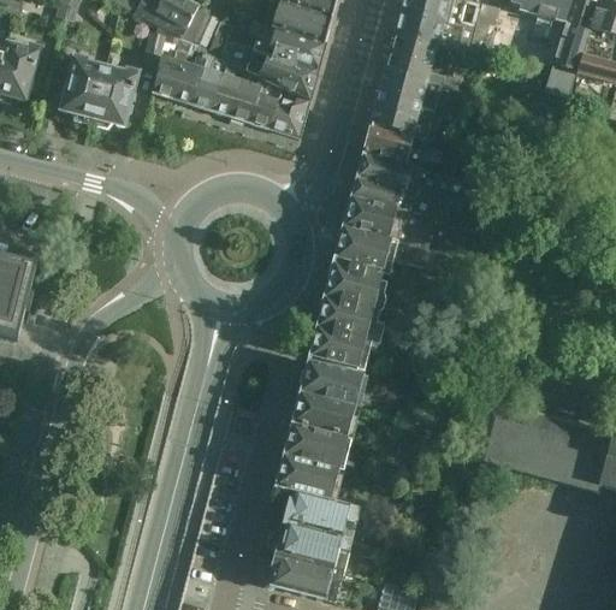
[(0,0),(0,12),(17,17),(21,0),(0,0)]
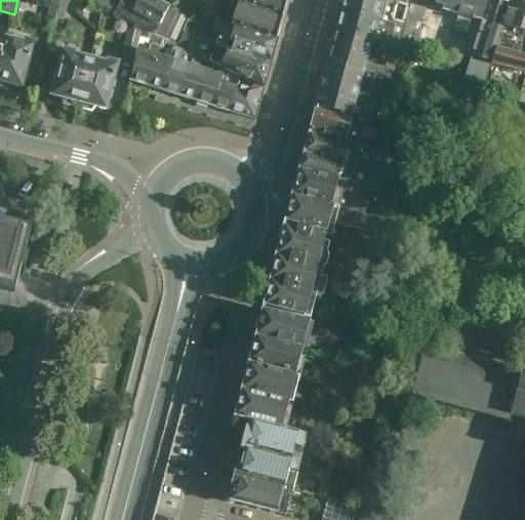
[(50,0),(47,12),(53,14),(56,3),(57,2),(52,0),(50,0)]
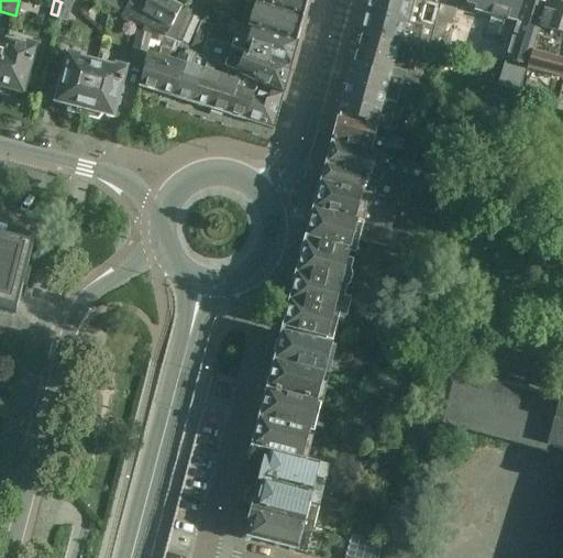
[(63,0),(62,2),(61,3),(57,15),(68,18),(73,0),(63,0)]
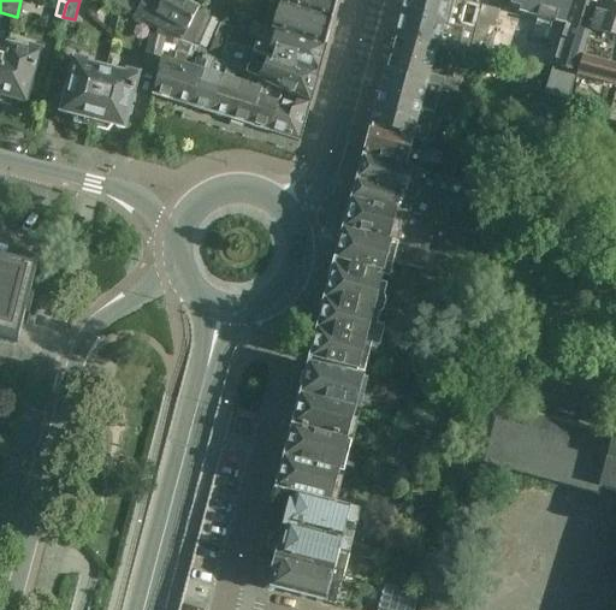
[(158,24),(170,30),(178,34),(195,3),(190,0),(137,0),(132,11),(158,24)]
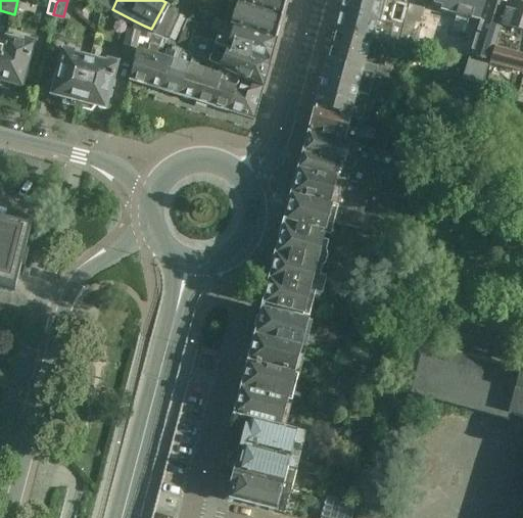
[(236,0),(229,22),(274,36),(280,14),(236,0)]
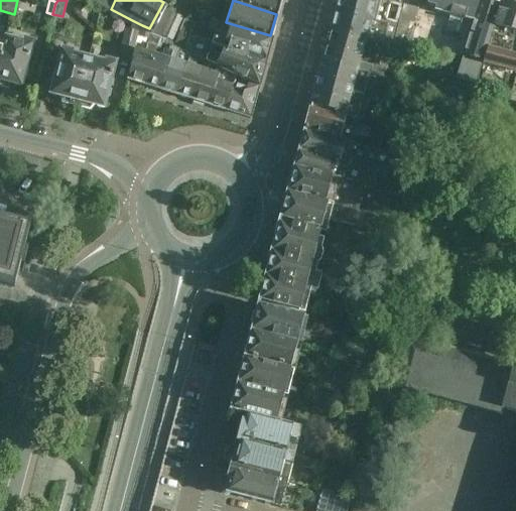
[(233,0),(276,14),(280,0),(233,0)]
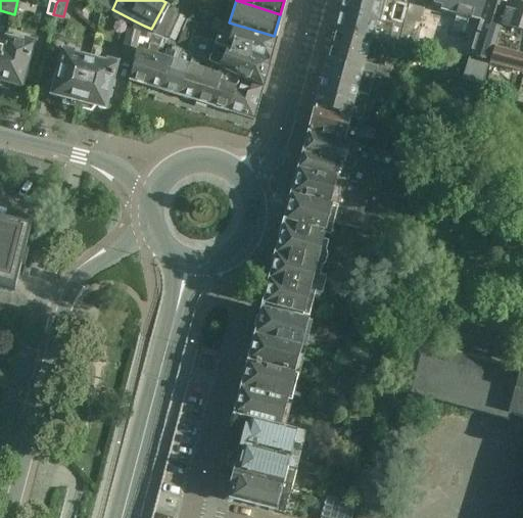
[(341,0),(339,8),(401,25),(407,7),(379,0),(341,0)]
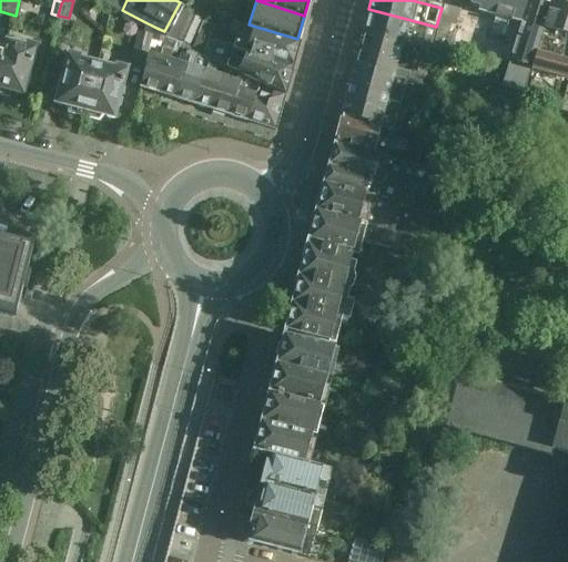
[(444,0),(442,8),(436,27),(430,49),(448,53),(462,1),(480,7),(479,9),(494,13),(489,28),(499,31),(507,0),(444,0)]
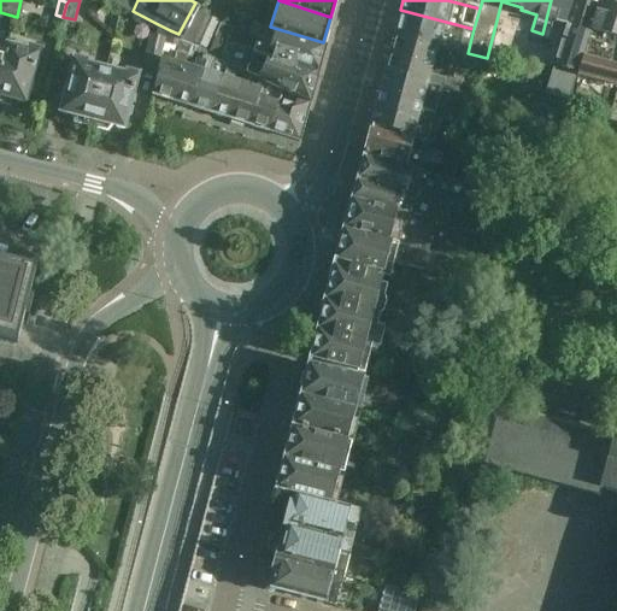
[(551,0),(542,34),(551,36),(556,19),(565,22),(571,0),(551,0)]
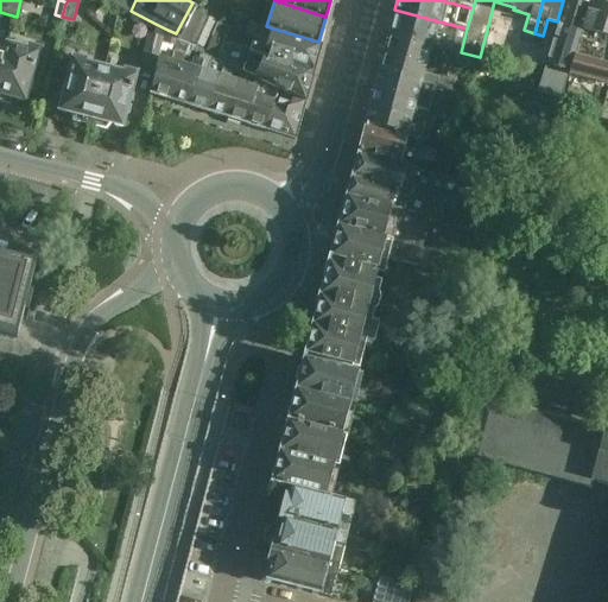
[(557,21),(551,43),(545,62),(570,69),(564,87),(565,87),(582,25),(588,0),(563,0),(557,21)]
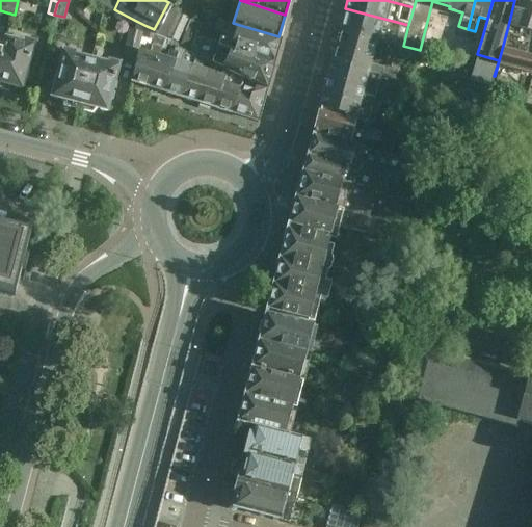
[(531,3),(531,0),(514,0),(509,22),(527,27),(531,3)]
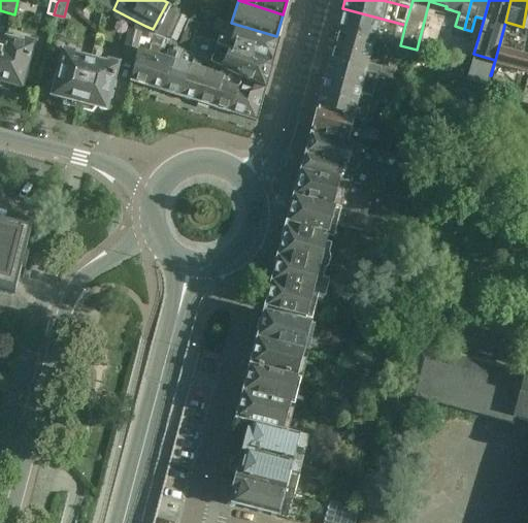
[(168,5),(169,3),(167,2),(153,29),(160,33),(163,35),(164,33),(164,32),(176,38),(188,14),(168,5)]
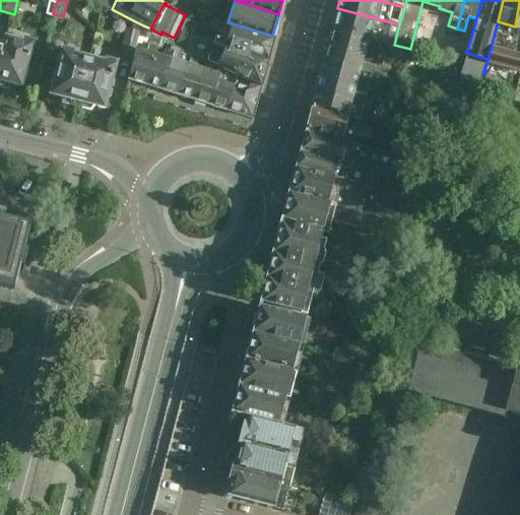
[(488,59),(488,60),(519,68),(519,3),(515,26),(498,21),(488,59)]
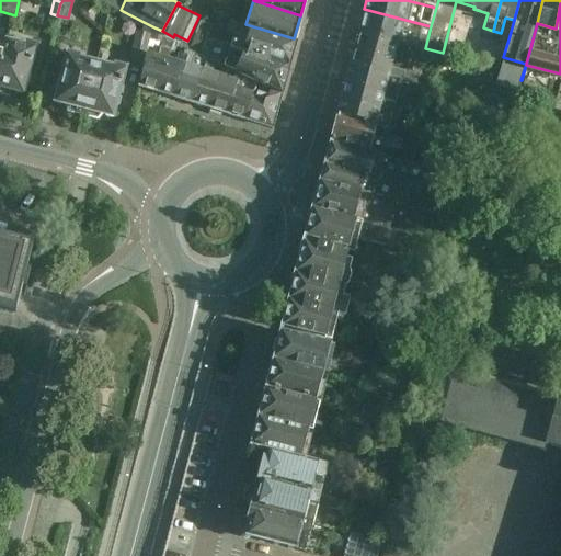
[(364,9),(358,30),(425,48),(431,26),(364,9)]
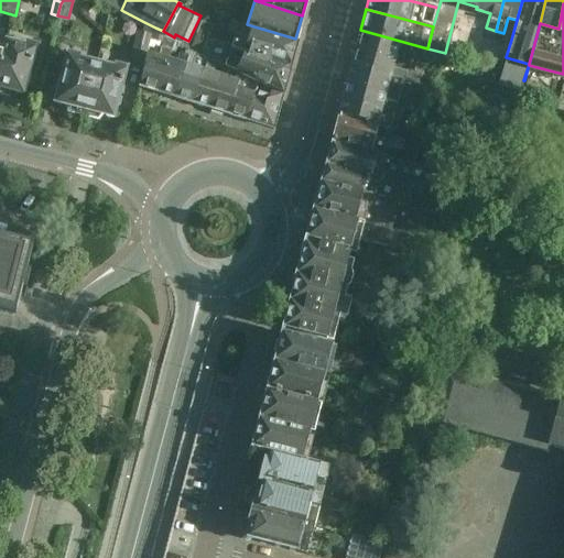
[(281,91),(289,64),(231,45),(239,22),(240,19),(239,19),(230,15),(227,29),(212,23),(203,52),(205,53),(223,62),(237,69),(256,78),(281,91)]
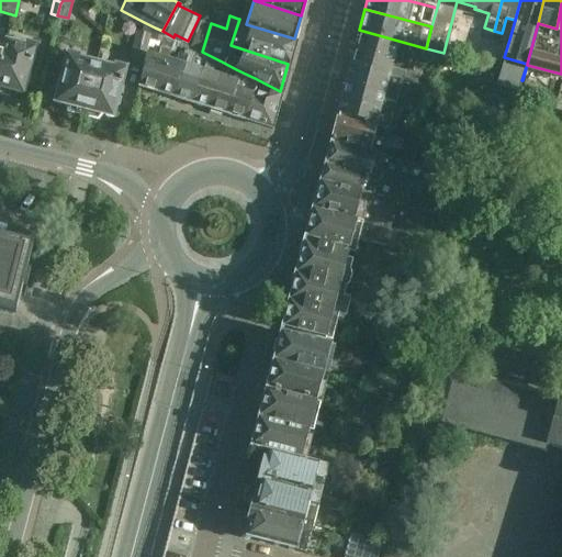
[(205,36),(211,21),(201,17),(194,31),(205,36)]
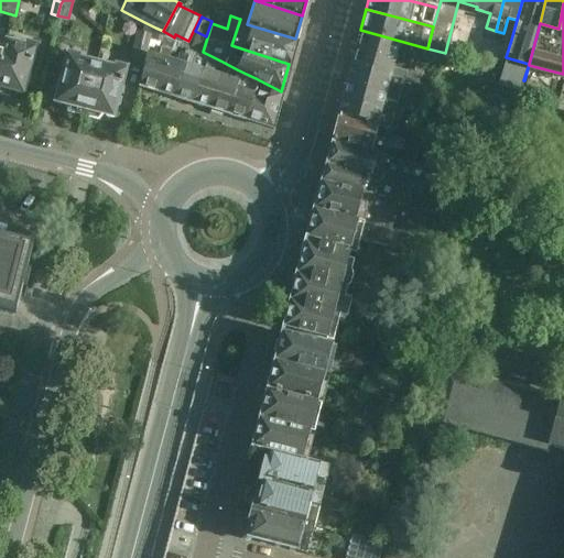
[(145,58),(149,48),(149,46),(153,35),(155,28),(144,22),(142,29),(137,26),(130,55),(145,58)]
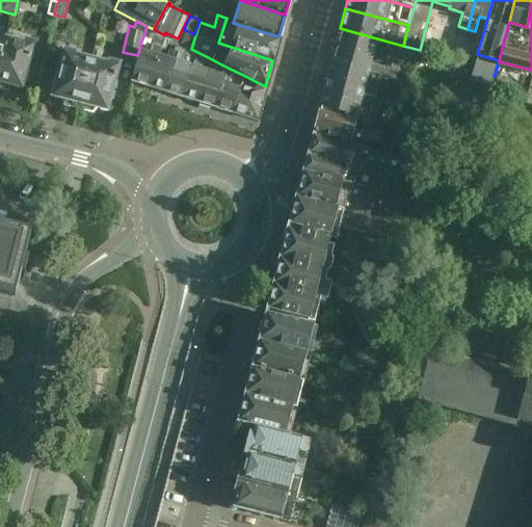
[(272,60),(278,36),(233,23),(225,21),(218,43),(272,60)]
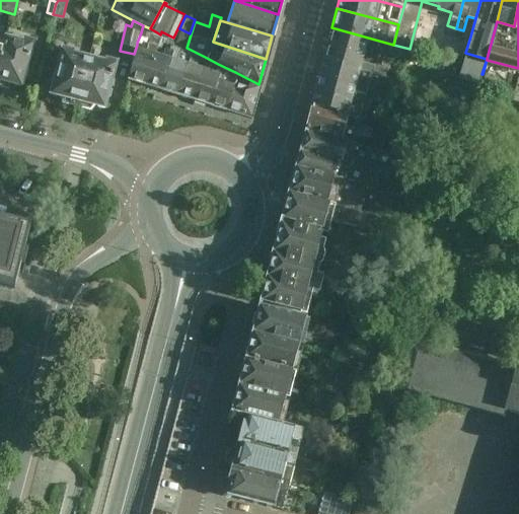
[(127,76),(142,81),(157,32),(150,28),(143,25),(141,32),(150,35),(146,48),(137,45),(134,54),(127,76)]
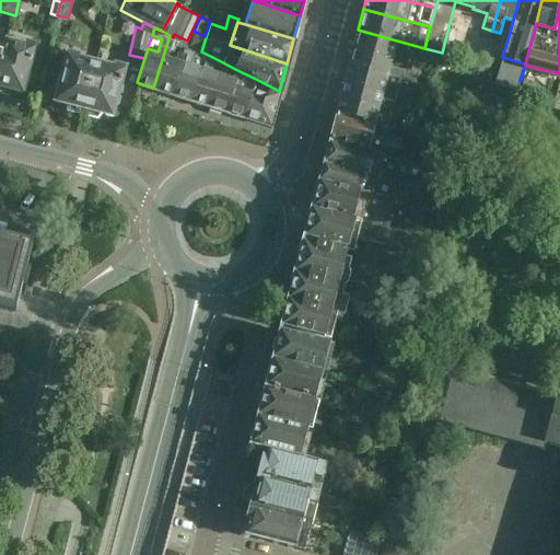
[(358,30),(353,46),(438,69),(442,53),(424,48),(358,30)]
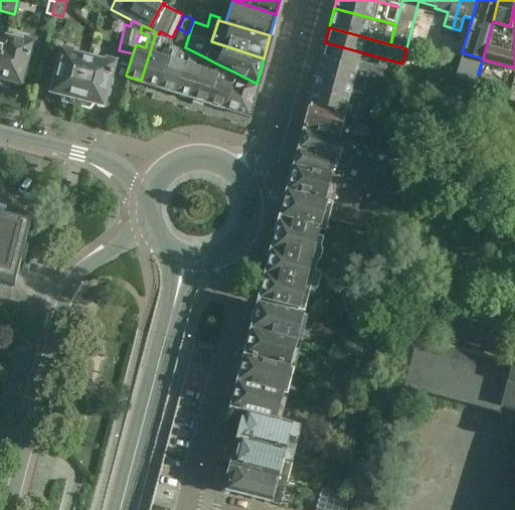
[(172,41),(172,42),(173,39),(160,32),(159,34),(156,32),(141,80),(158,87),(172,41)]
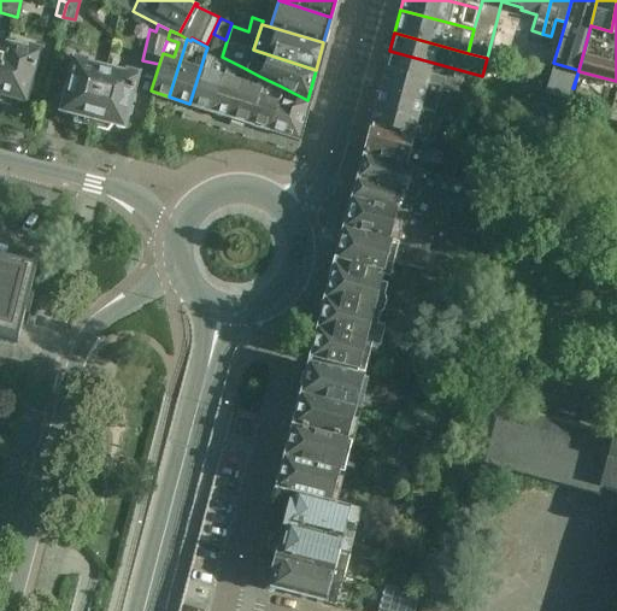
[(6,41),(0,64),(0,99),(9,101),(10,95),(24,99),(28,84),(29,84),(30,80),(29,78),(39,45),(25,41),(24,46),(6,41)]
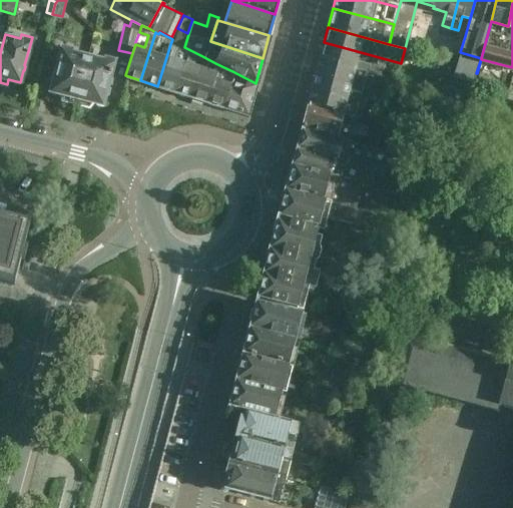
[(157,86),(172,91),(186,48),(184,47),(184,48),(171,42),(171,41),(157,86)]
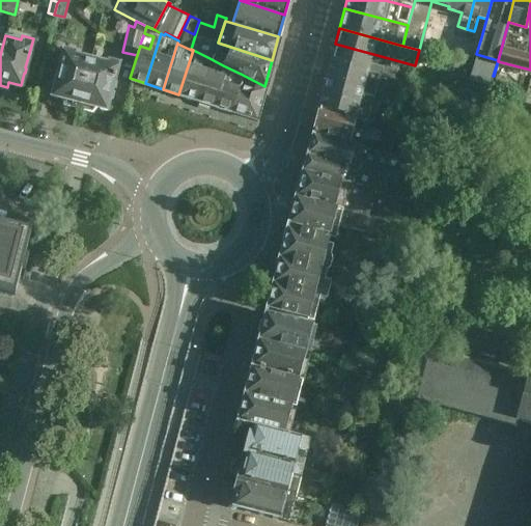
[(335,44),(331,60),(381,73),(410,81),(415,65),(335,44)]
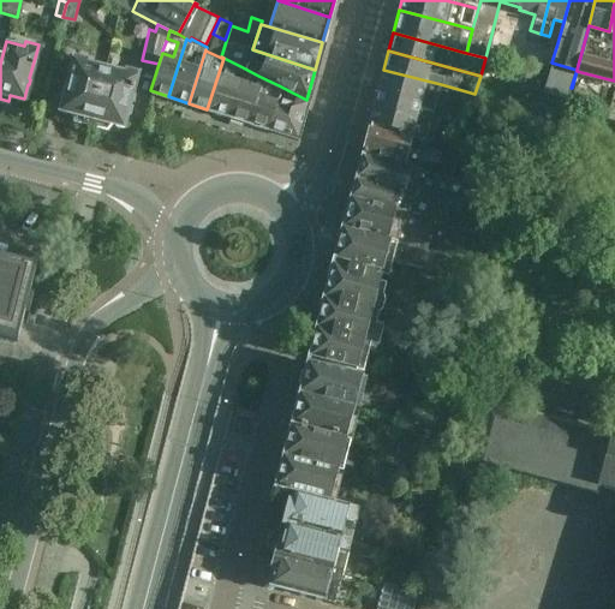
[(90,117),(102,65),(84,60),(85,55),(72,53),(65,87),(63,87),(61,93),(63,94),(59,108),(71,112),(72,118),(83,120),(87,115),(90,117)]
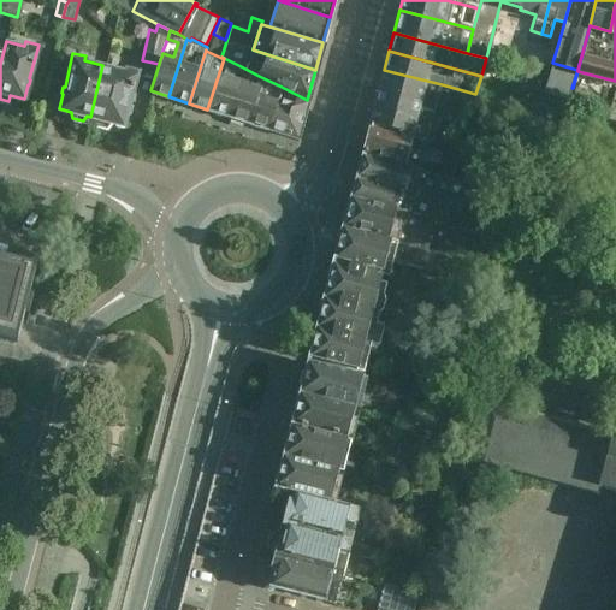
[(207,110),(227,116),(240,78),(234,76),(236,66),(242,69),(243,67),(224,58),(207,110)]
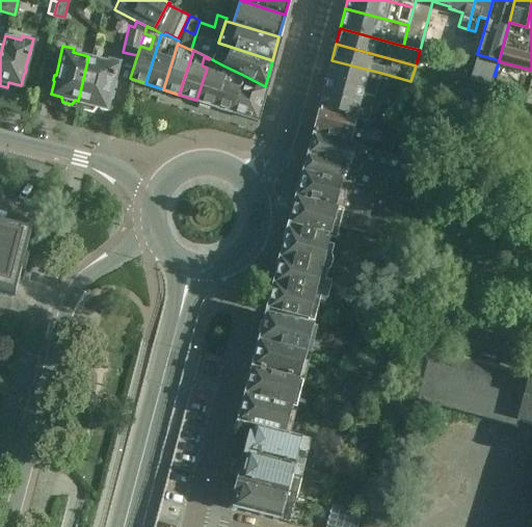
[(88,56),(78,101),(81,101),(82,107),(91,109),(95,105),(105,107),(108,95),(110,95),(111,89),(110,89),(117,59),(106,56),(105,61),(88,56)]
